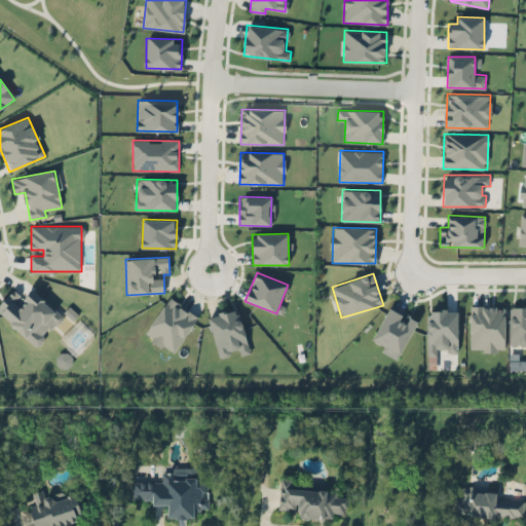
[(0,313),(36,346),(63,316),(32,289),(24,299),(13,289),(0,303),(0,313)]
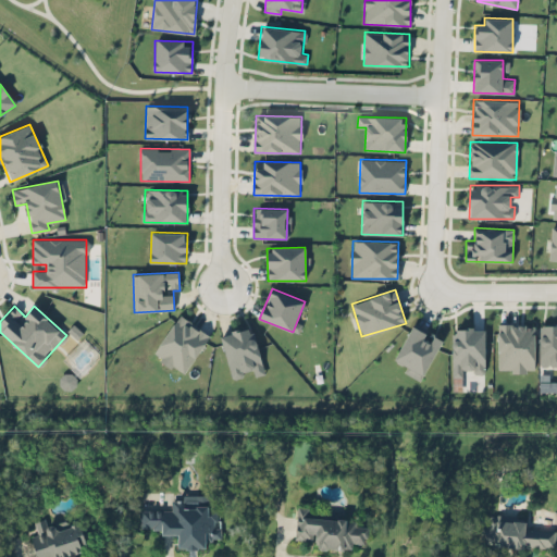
[(185,374),(210,334),(178,314),(153,355),(185,374)]
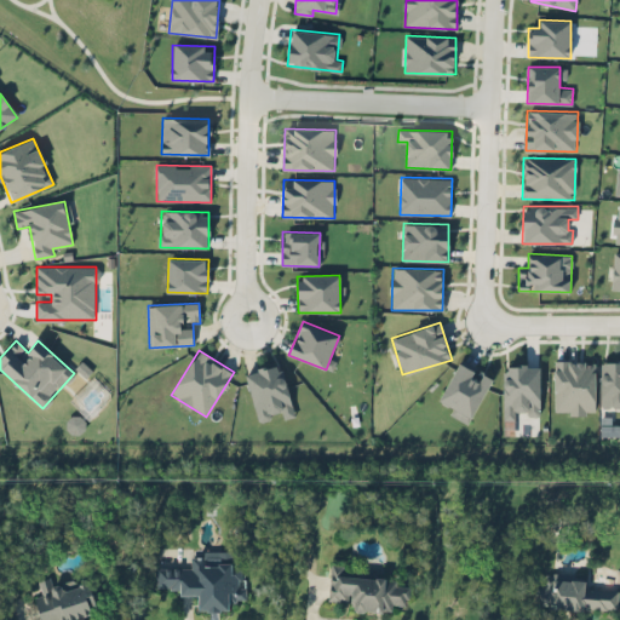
[(595,361),(555,362),(555,413),(596,412),(595,361)]
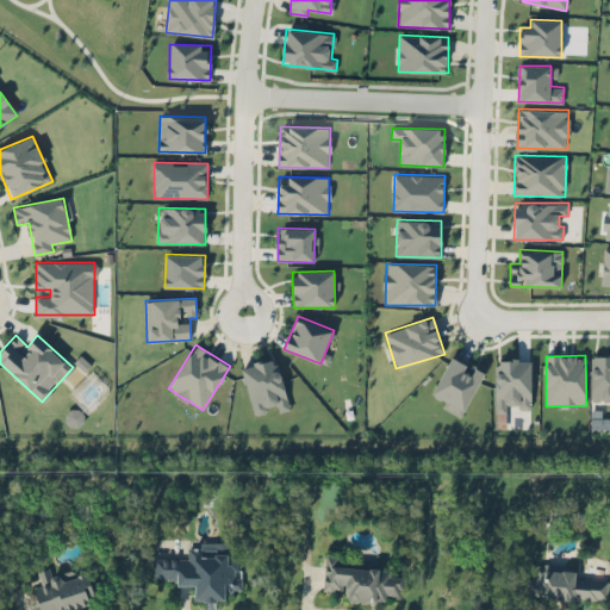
[(609,355),(592,355),(591,400),(609,400),(609,355)]
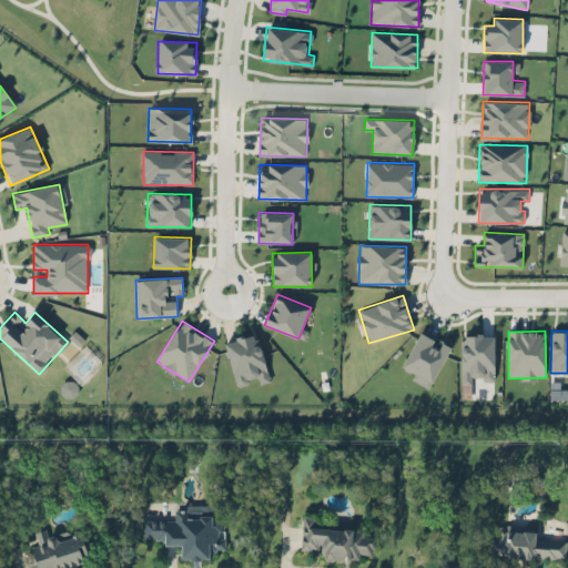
[(432,388),(450,345),(418,332),(404,367),(415,373),(412,381),(432,388)]
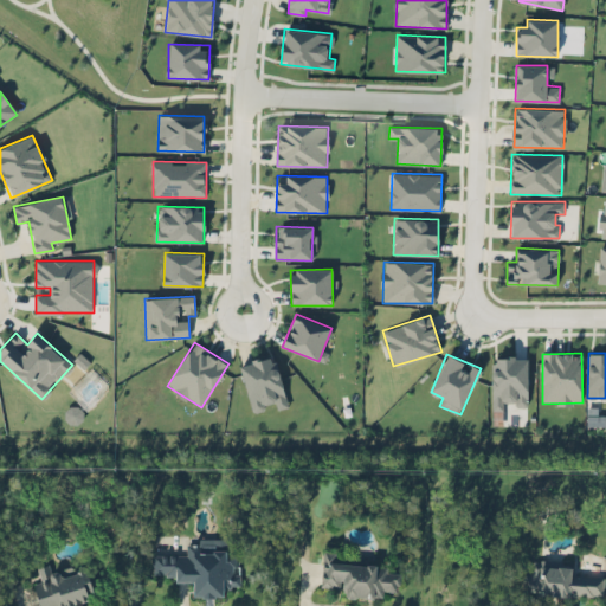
[(240,363),(252,411),(276,404),(277,410),(288,407),(274,355),(240,363)]
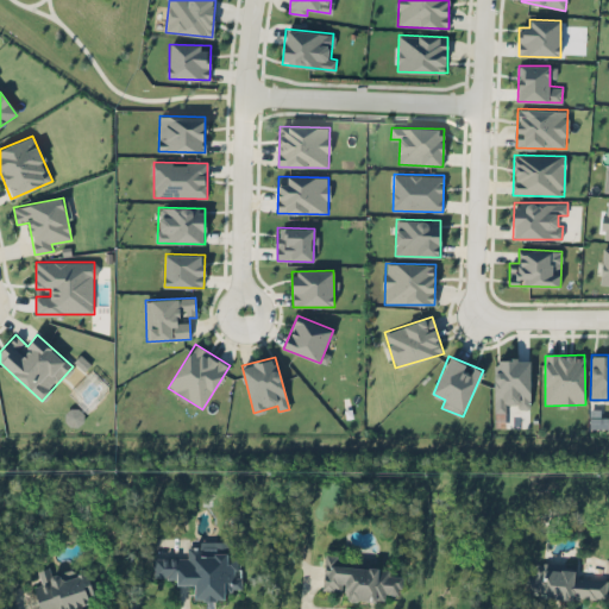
[(494,360),(494,413),(506,413),(506,403),(518,403),(518,408),(531,408),(531,360),(494,360)]
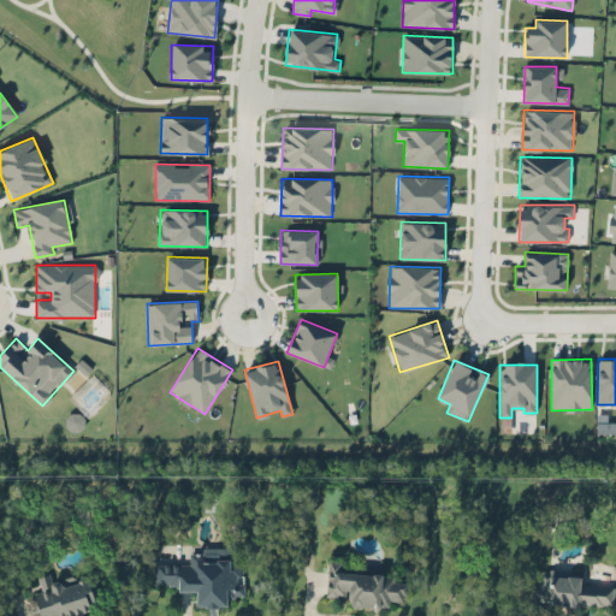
[(155,563),(155,584),(178,585),(178,592),(196,592),(195,605),(230,606),(230,594),(242,594),(242,555),(189,555),(189,563),(155,563)]
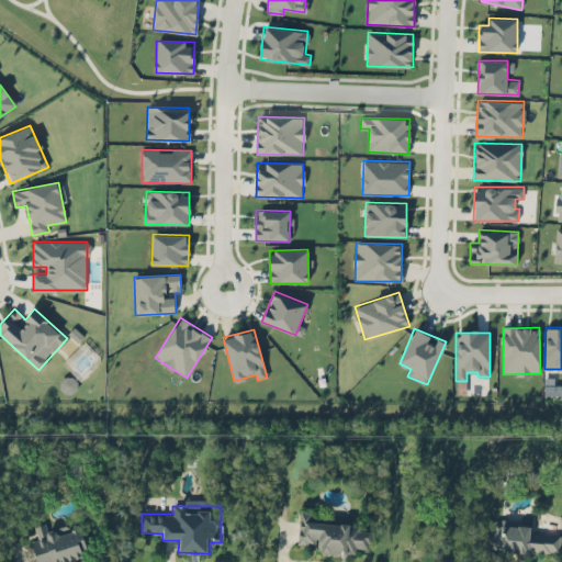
[(355,555),(356,547),(369,548),(371,526),(311,520),(312,512),(299,510),(296,542),(318,544),(317,552),(355,555)]
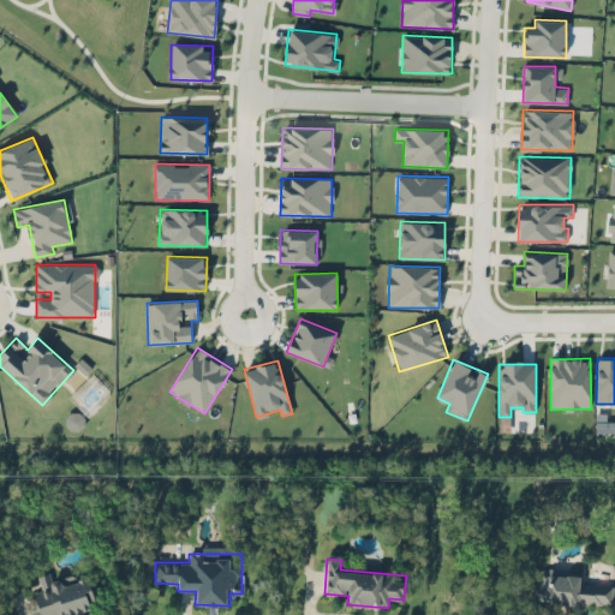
[(43,614),(64,614),(97,604),(88,572),(57,581),(53,571),(31,578),(43,614)]
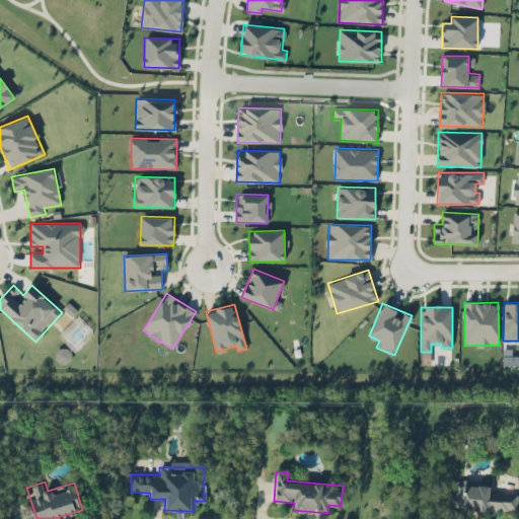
[(516,511),(517,493),(490,492),(491,484),(449,482),(448,509),(516,511)]
